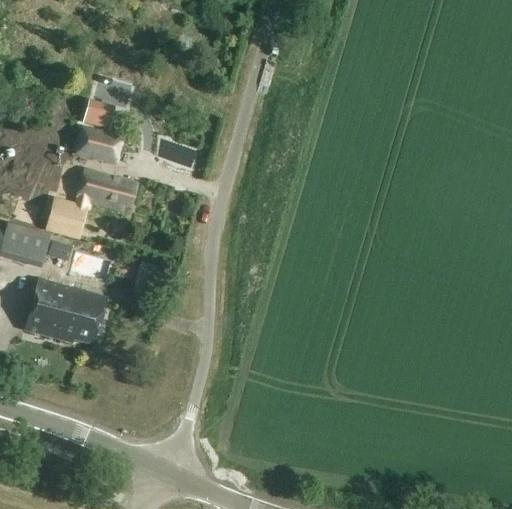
[(89,99),(83,121),(109,128),(114,106),(89,99)]
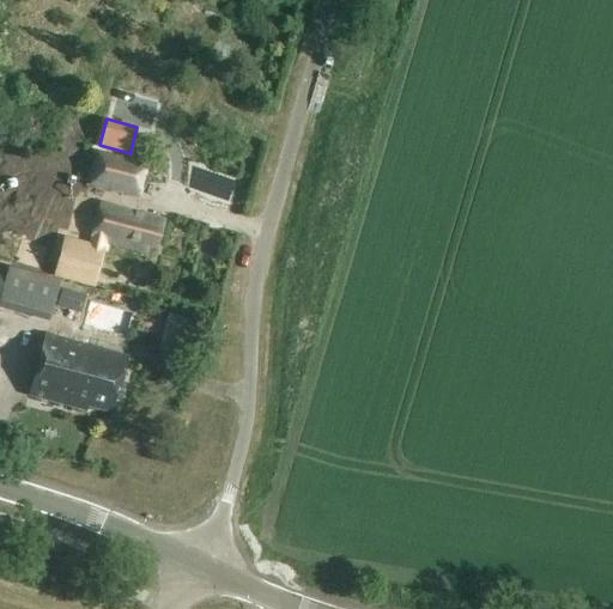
[(87,183),(140,198),(149,163),(97,148),(87,183)]
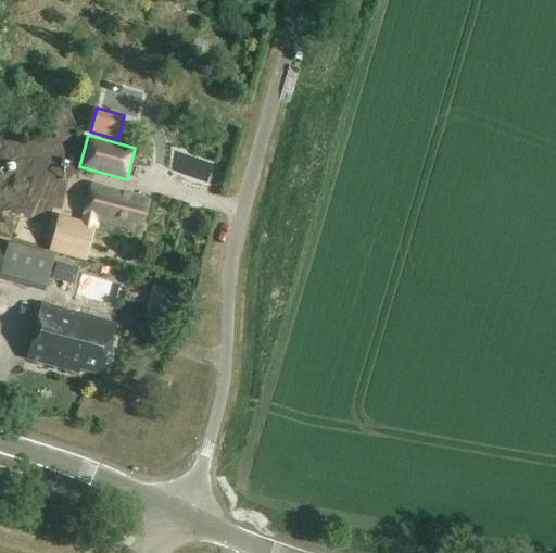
[(206,211),(212,181),(130,164),(126,186),(128,186),(127,187),(182,199),(180,205),(206,211)]
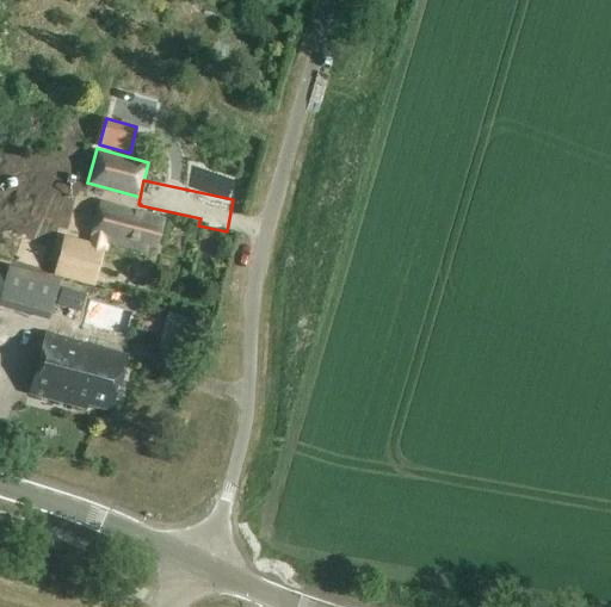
[(97,284),(98,279),(109,283),(113,268),(102,265),(107,241),(152,253),(153,246),(161,248),(168,222),(103,204),(93,243),(69,237),(60,274),(97,284)]
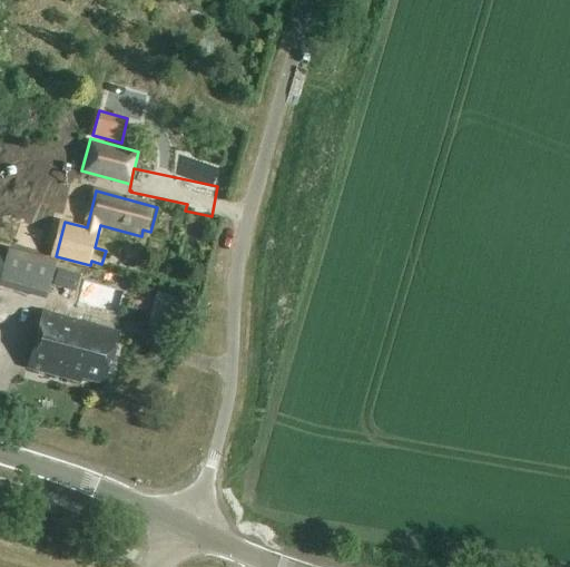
[(56,262),(10,250),(7,262),(0,260),(0,286),(46,299),(56,262)]
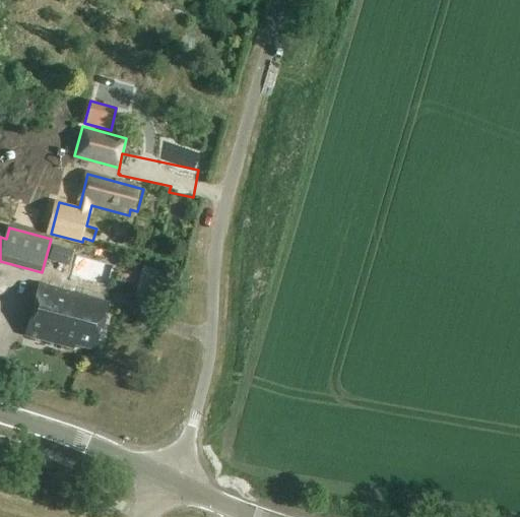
[(47,257),(69,263),(73,249),(51,243),(47,257)]
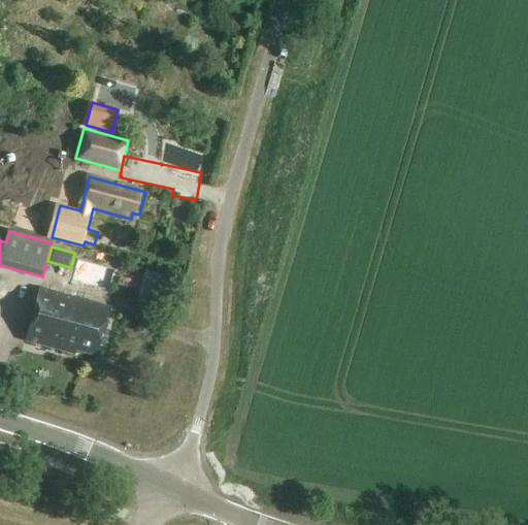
[(112,308),(38,289),(25,341),(73,354),(74,350),(100,356),(112,308)]
